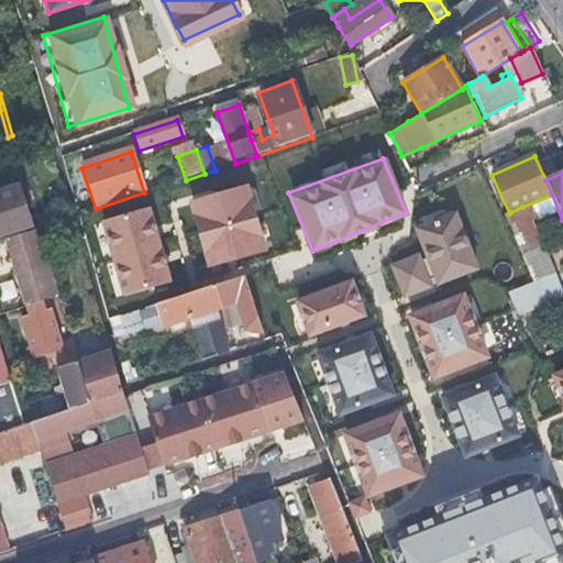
[(0,236),(32,227),(20,187),(0,194),(0,236)]
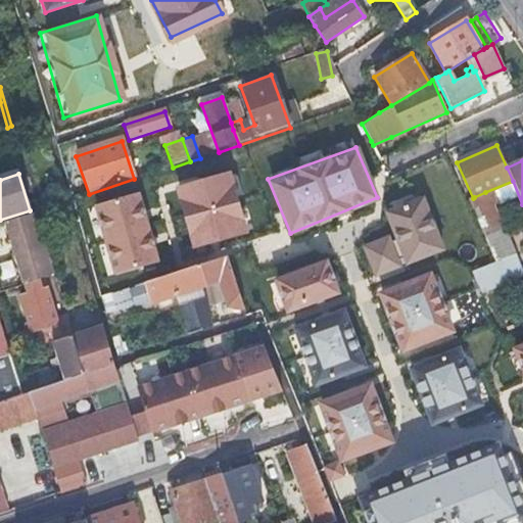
[(176,189),(191,244),(242,231),(229,176),(176,189)]
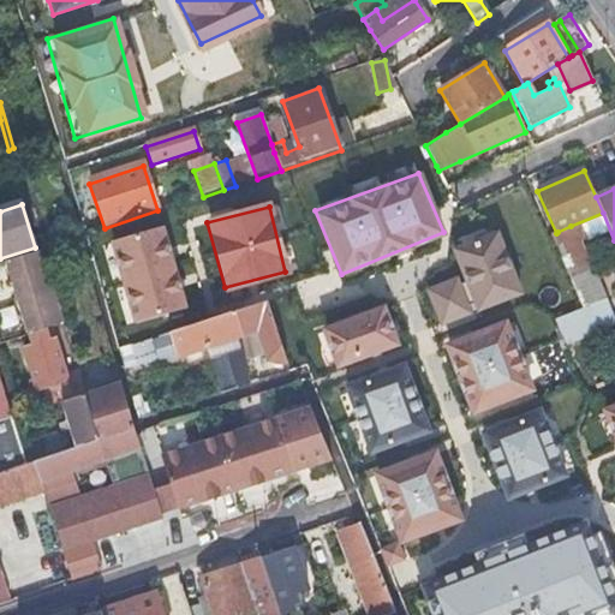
[(571,226),(557,232),(563,244),(577,239),(571,226)]
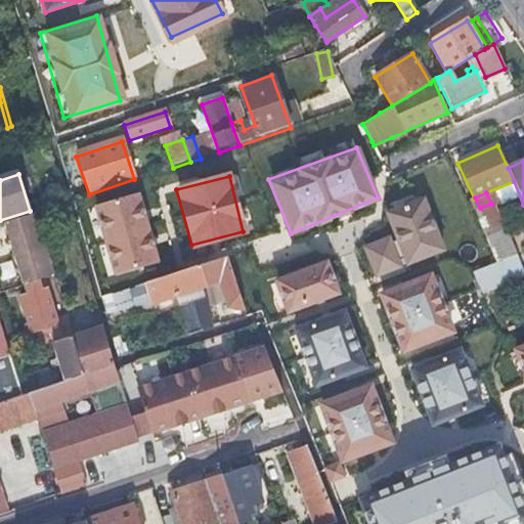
[(462,193),(429,204),(460,274),(447,280),(462,307),(523,280),(523,268),(516,255),(496,264),(491,265),(462,193)]
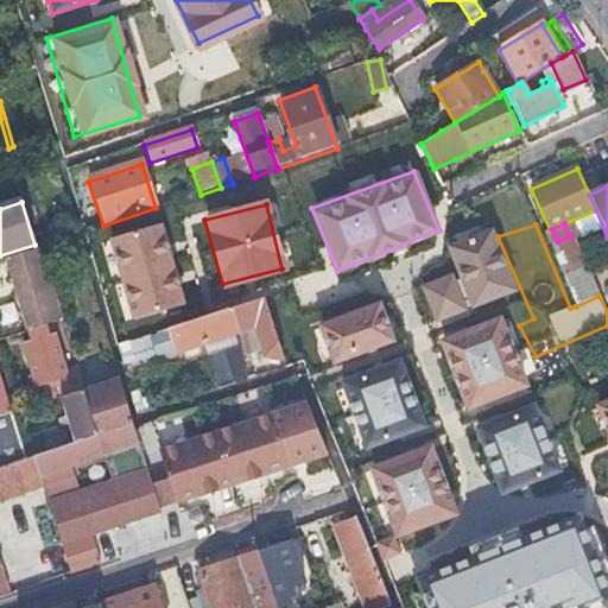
[(423,287),(436,320),(514,289),(488,226),(444,245),(454,274),(423,287)]
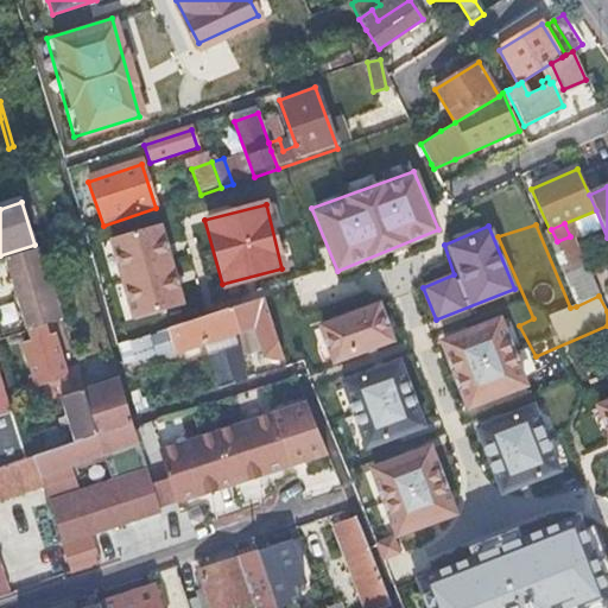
[(108,241),(130,318),(181,306),(159,228),(108,241)]
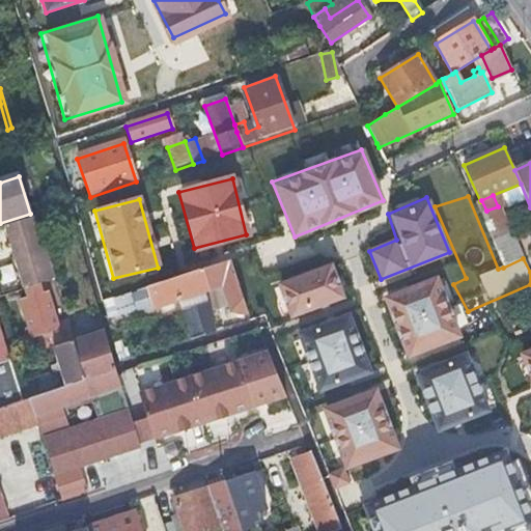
[(487,229),(486,230),(503,268),(523,258),(519,249),(518,249),(511,235),(507,236),(502,225),(505,223),(498,206),(486,211),(480,214),(487,229)]
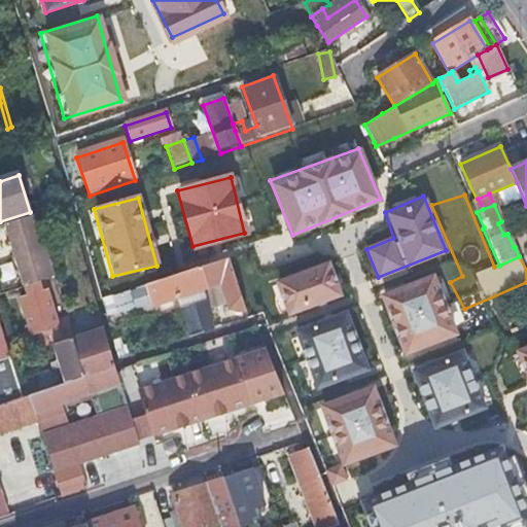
[(56,277),(37,215),(6,224),(26,287),(27,286),(40,282),(56,277)]
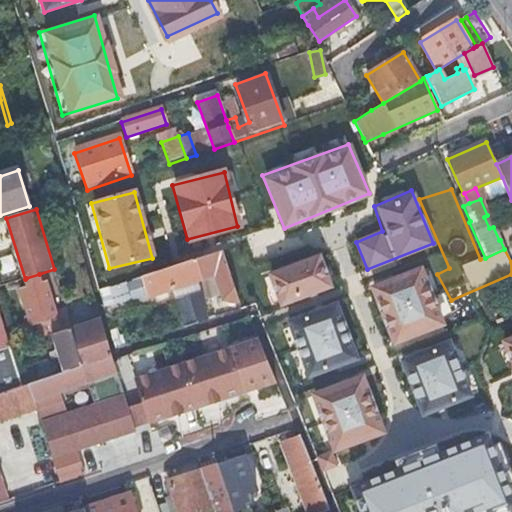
[(240,261),(235,248),(223,252),(227,266),(240,261)]
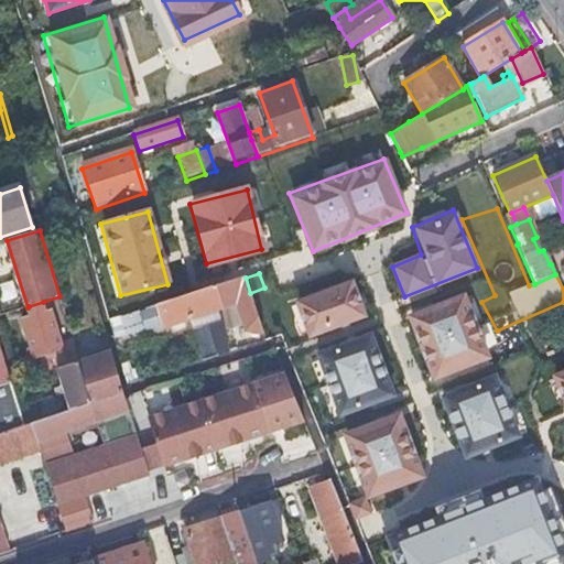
[(354,274),(288,299),(305,345),(370,318),(354,274)]
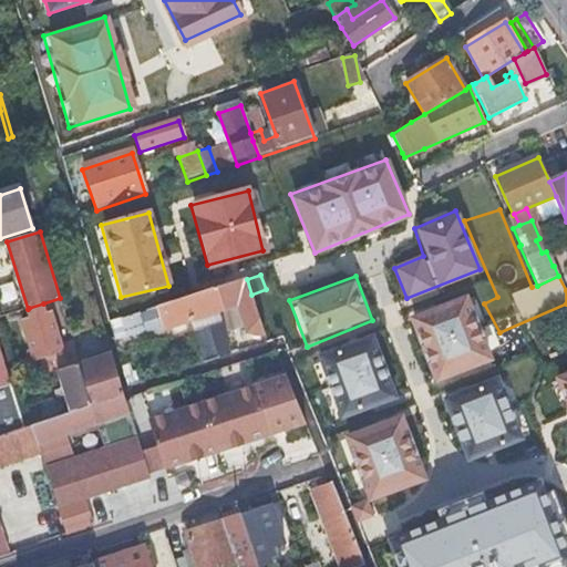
[(247,279),(113,319),(119,341),(161,331),(239,307),(248,333),(266,337),(256,308),(251,295),(247,279)]
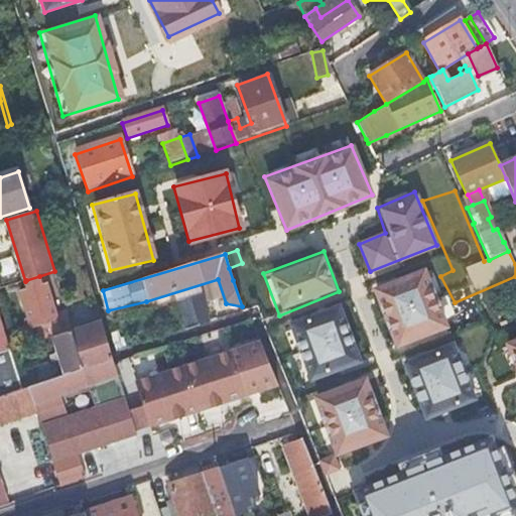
[(229,268),(233,280),(246,276),(242,263),(229,268)]
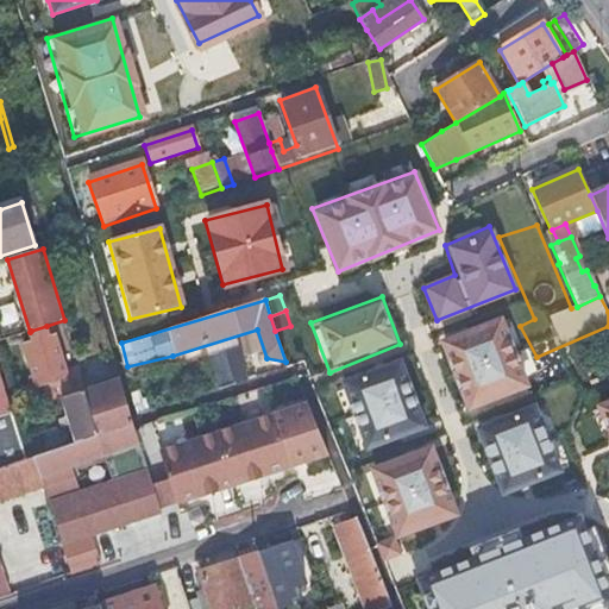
[(496,318),(438,340),(466,412),(522,387),(496,318)]
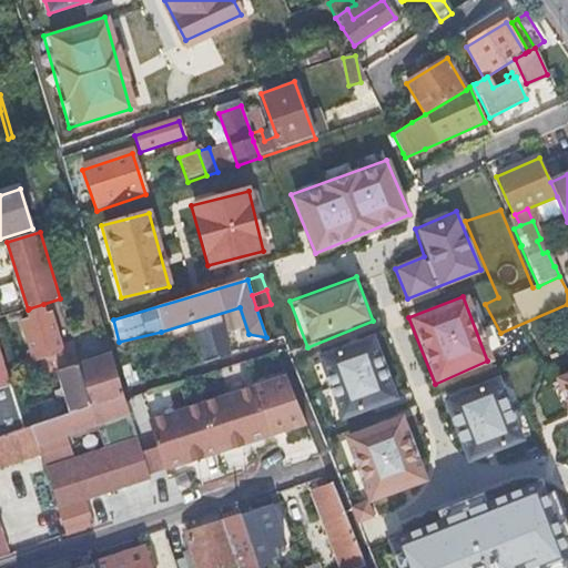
[(32,318),(23,322),(36,363),(48,358),(52,374),(60,372),(80,365),(73,343),(63,345),(52,312),(47,314),(43,304),(29,308),(32,318)]
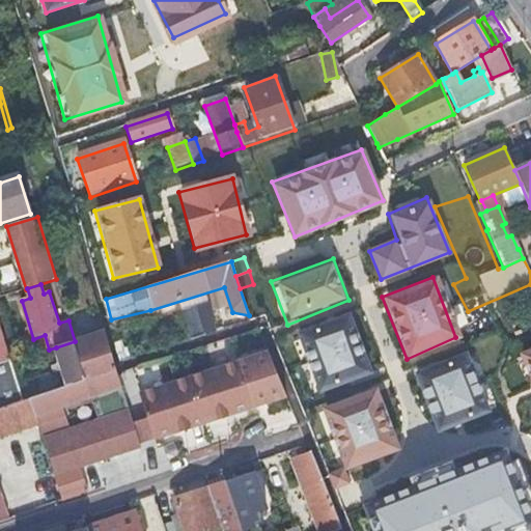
[(375,374),(348,309),(289,332),(314,396),(375,374)]
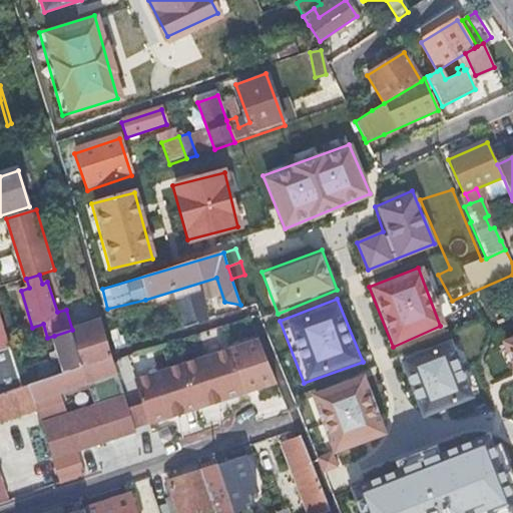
[(0,352),(11,349),(0,314),(0,352)]
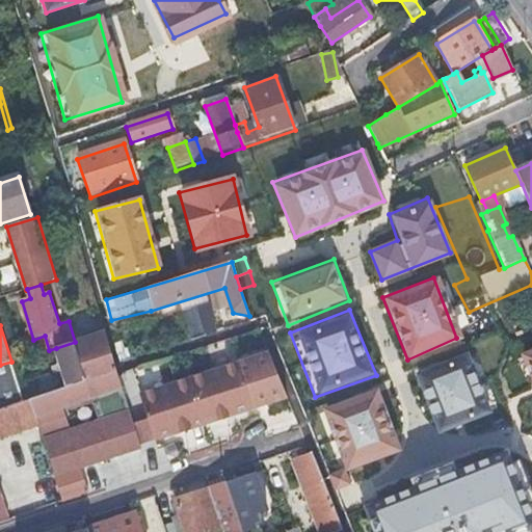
[(103,333),(75,342),(87,382),(116,373),(103,333)]
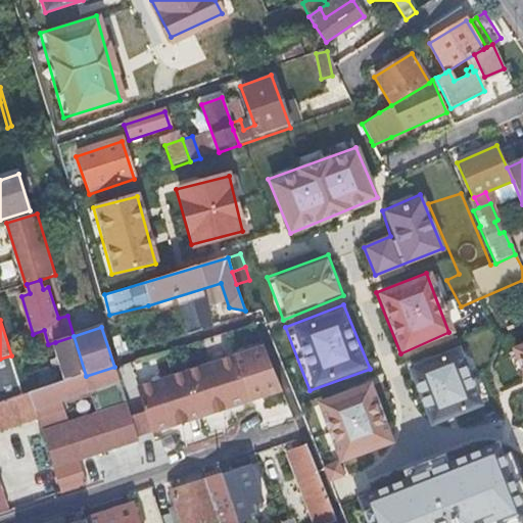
[(67,382),(86,376),(79,352),(74,336),(55,342),(67,382)]
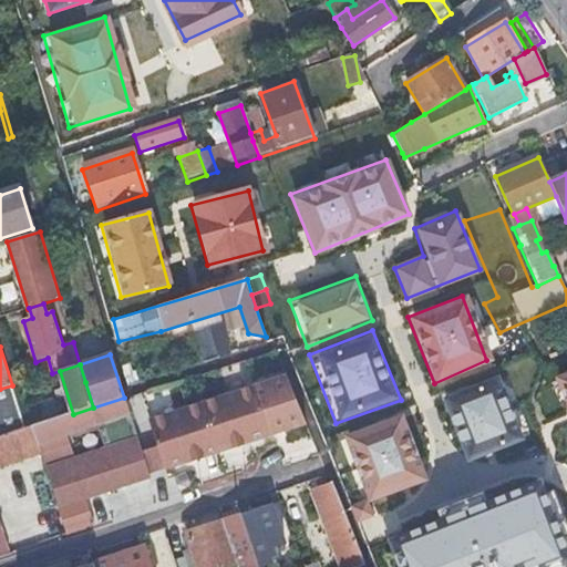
[(566,370),(550,377),(566,410),(566,370)]
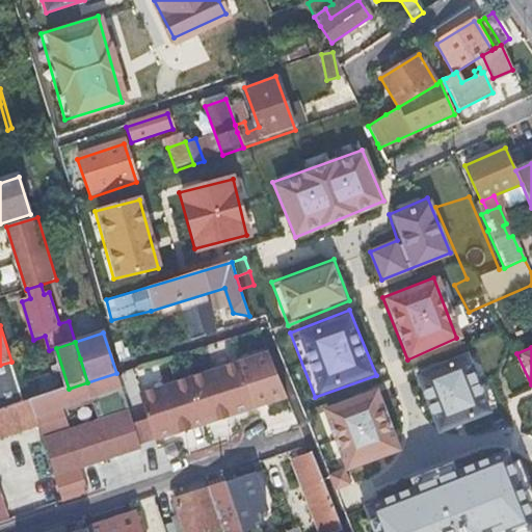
[(499,415),(474,352),(416,374),(439,436),(499,415)]
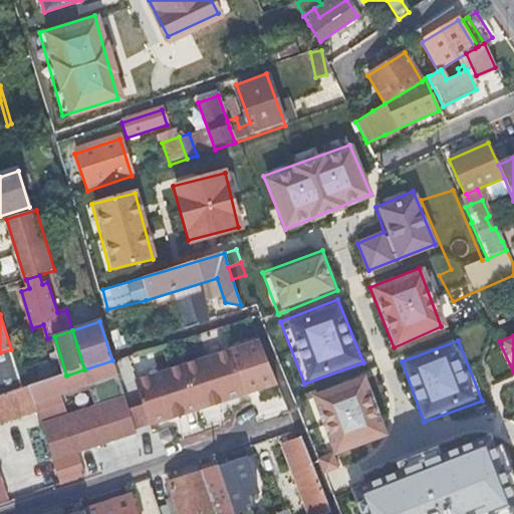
[(0,397),(23,390),(11,349),(0,352),(0,397)]
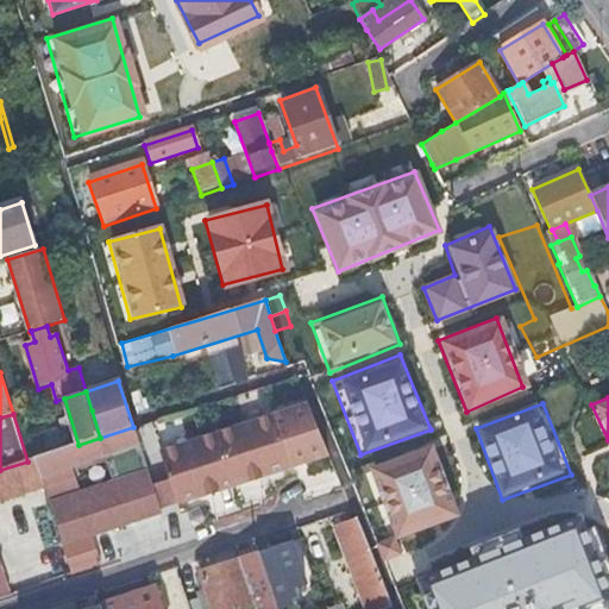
[(159,453),(168,482),(176,507),(290,469),(274,416),(159,453)]
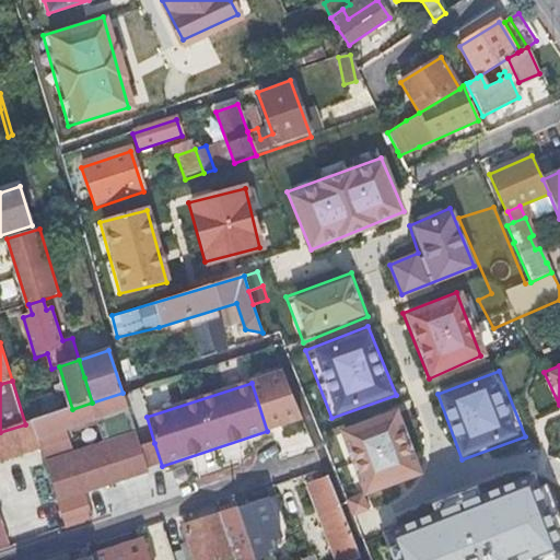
[(147,470),(140,447),(137,436),(136,433),(123,393),(111,397),(92,403),(72,409),(60,413),(32,422),(39,447),(57,503),(148,474),(147,470)]
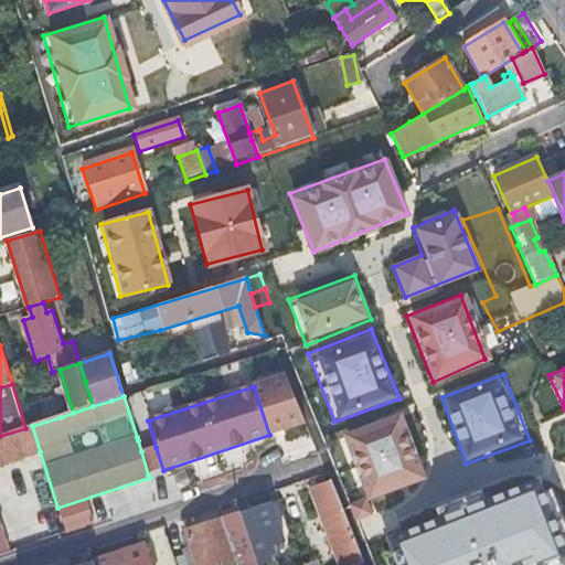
[(32,426),(61,417),(54,401),(28,408),(32,426)]
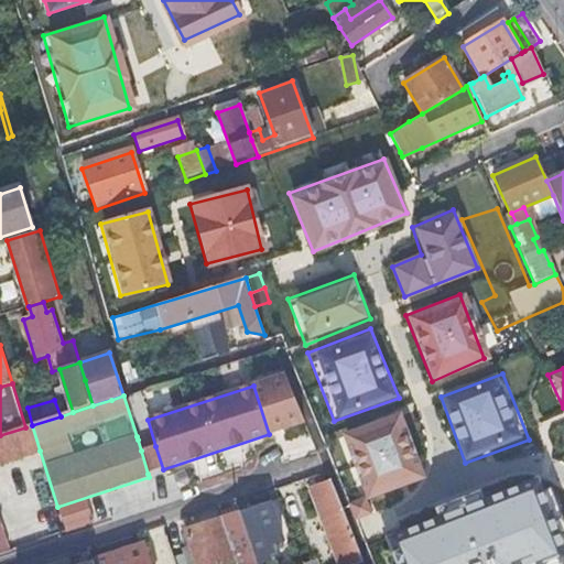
[(334,431),(361,503),(431,479),(402,407),(334,431)]
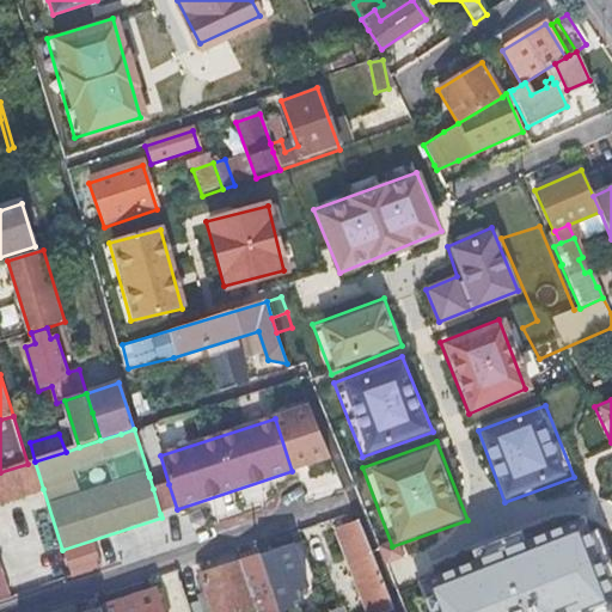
[(35,461),(28,464),(0,472),(0,503),(43,489),(35,461)]
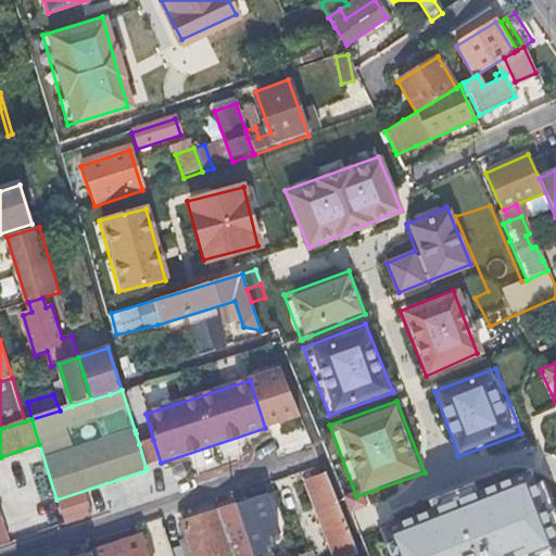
[(153,440),(139,444),(146,467),(161,463),(153,440)]
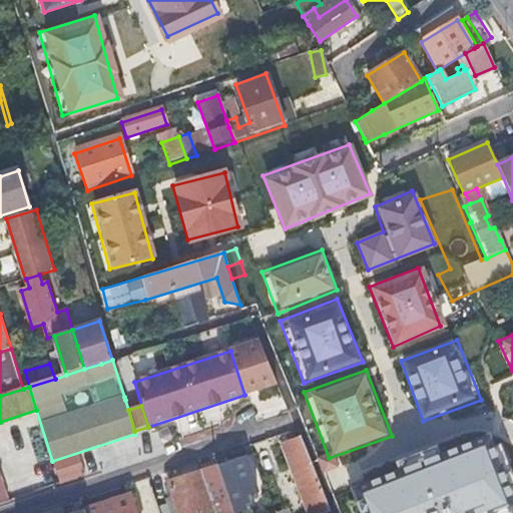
[(512,512),(512,494),(489,432),(338,493),(346,512),(512,512)]
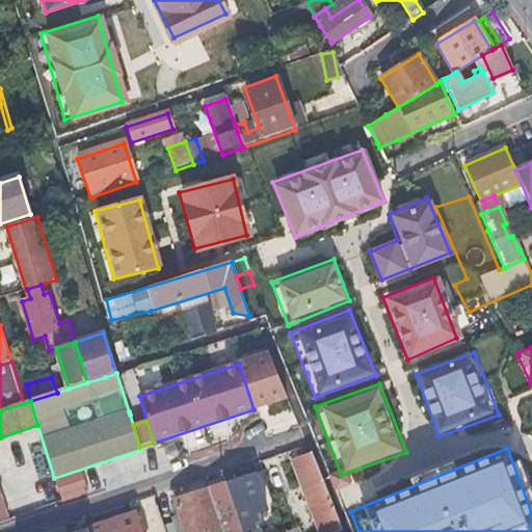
[(317,531),(338,531),(342,531),(312,453),(292,459),(311,508),(310,509),(317,531)]
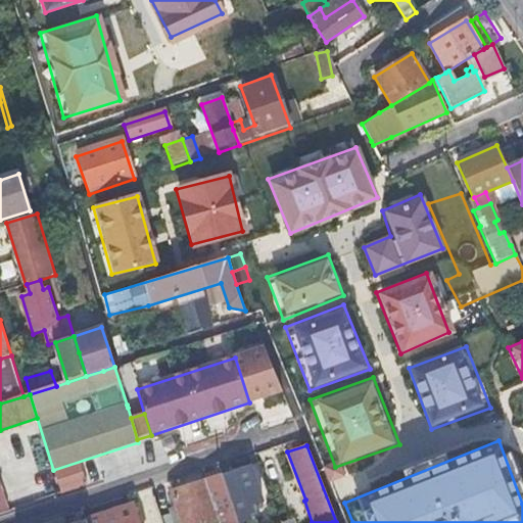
[(223,476),(224,477),(234,511),(237,521),(237,522),(244,522),(243,517),(254,514),(248,494),(259,490),(252,467),(223,476)]
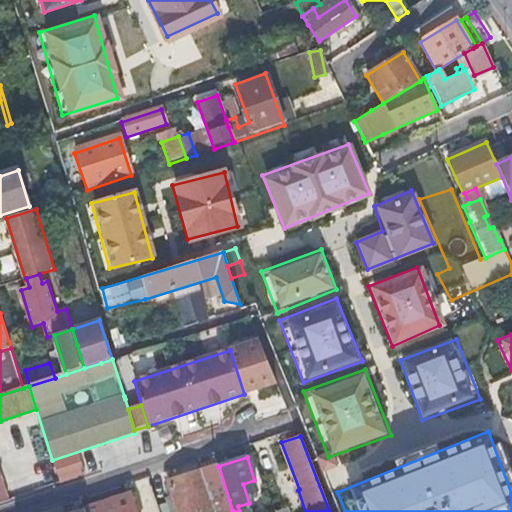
[(219,467),(201,473),(212,505),(213,510),(214,511),(232,511),(232,510),(229,500),(219,467)]
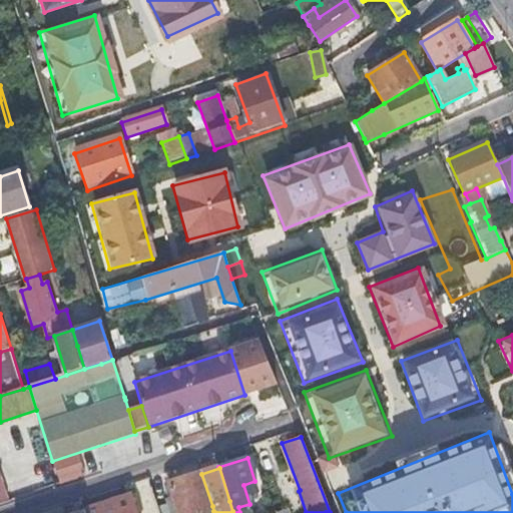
[(159,512),(207,512),(213,511),(212,506),(201,474),(169,485),(175,502),(157,508),(159,512)]
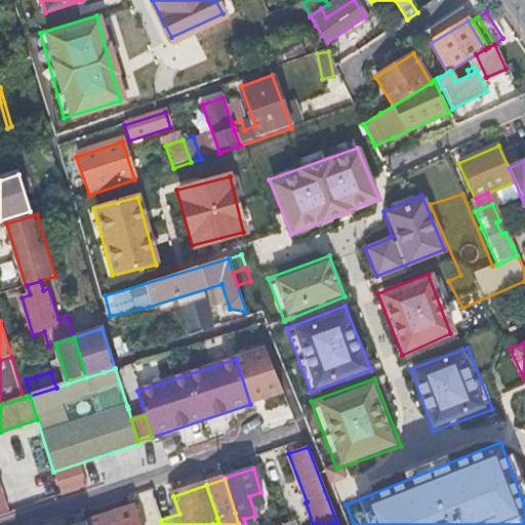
[(138,524),(133,508),(86,523),(86,524),(138,524)]
